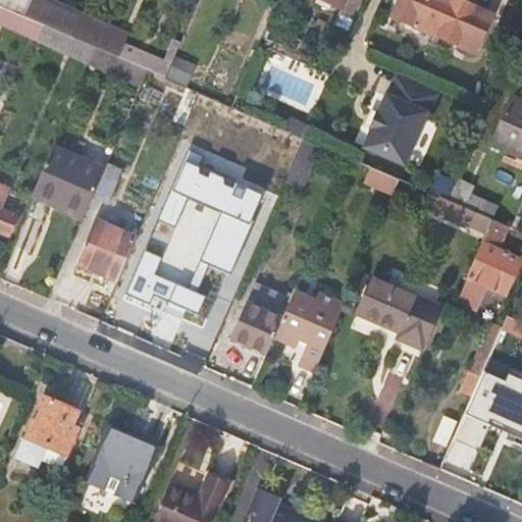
[(29,0),(0,0),(0,6),(24,16),(32,1),(29,0)]
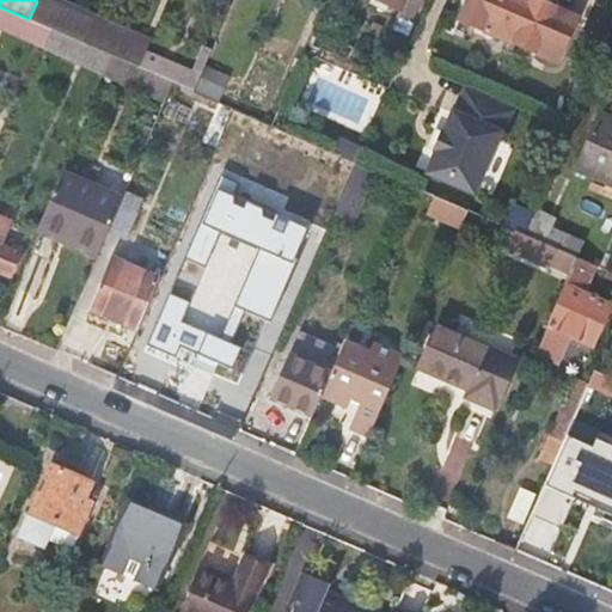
[(96,17),(56,0),(36,0),(37,1),(29,19),(50,30),(84,43),(89,34),(96,17)]
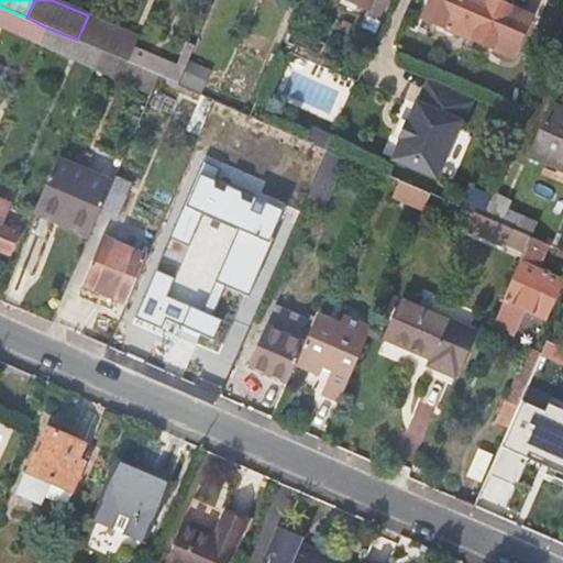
[(370,15),(381,20),(388,0),(348,0),(371,10),(370,15)]
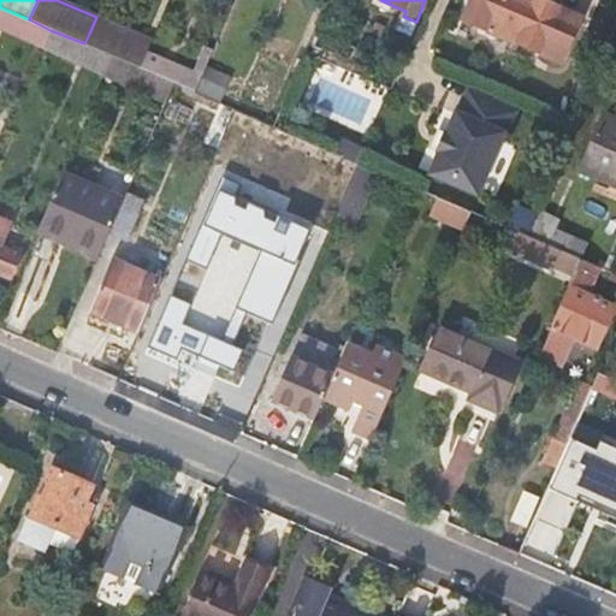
[(581,17),(543,0),(471,0),(462,18),(562,61),(581,17)]
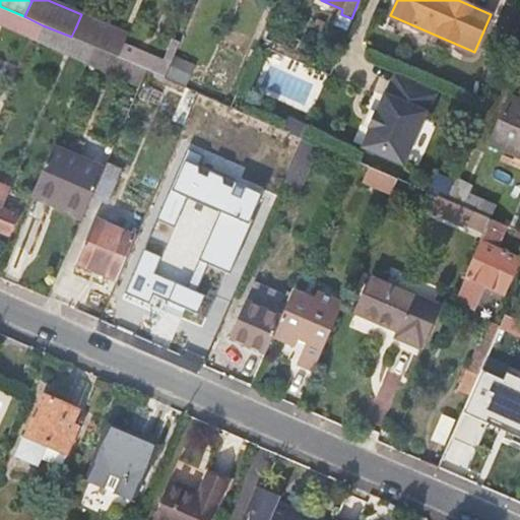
[(24,16),(0,6),(0,25),(36,41),(43,25),(24,16)]
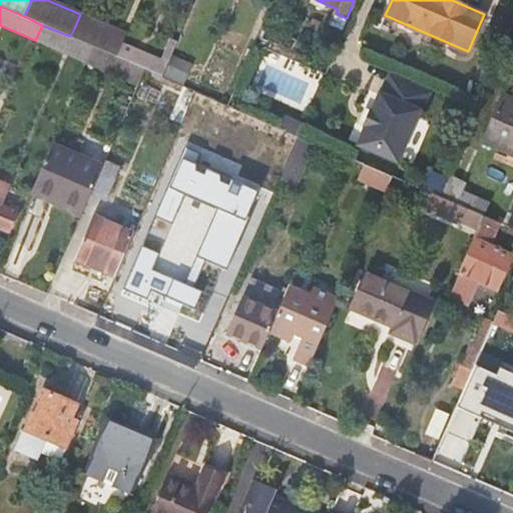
[(35,40),(86,63),(93,47),(70,36),(42,25),(35,40)]
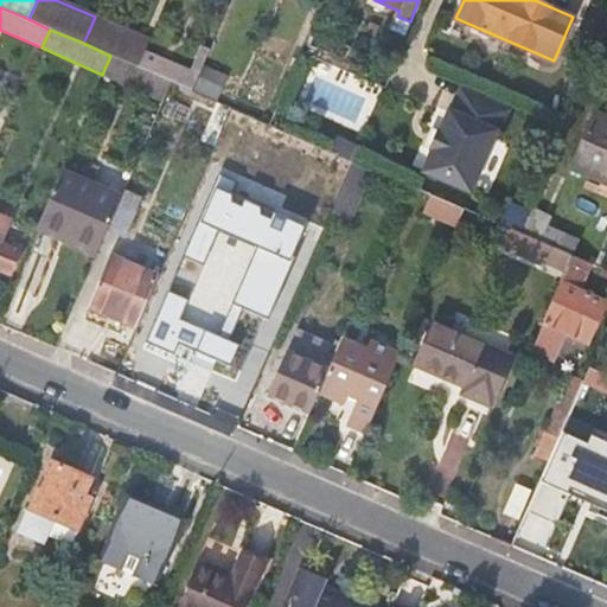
[(142,57),(88,33),(83,43),(110,56),(138,68),(142,57)]
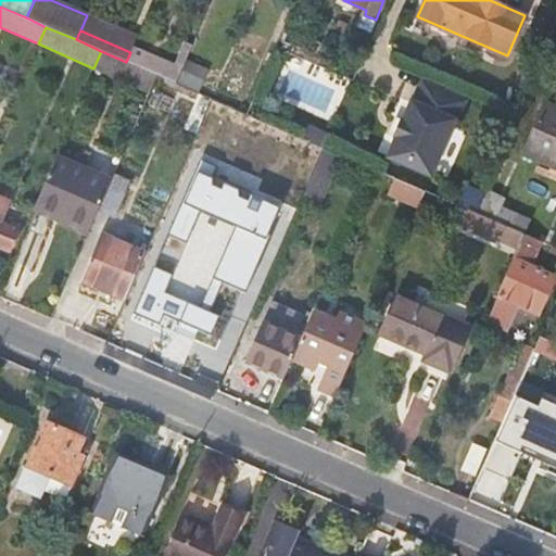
[(163,60),(133,46),(130,52),(126,62),(156,75),(163,60)]
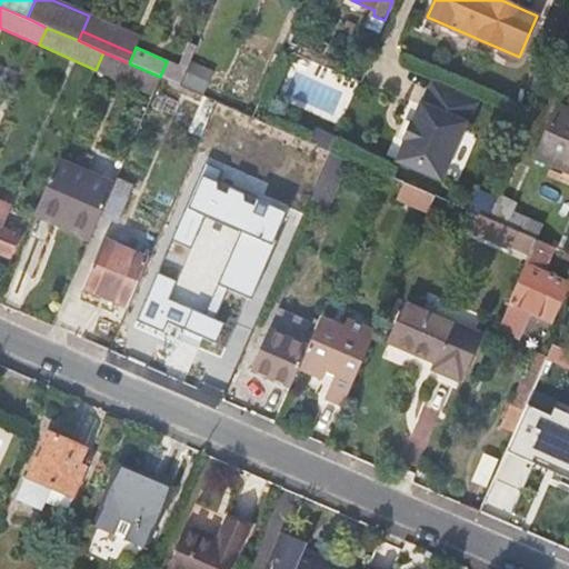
[(213,71),(189,61),(179,85),(202,95),(213,71)]
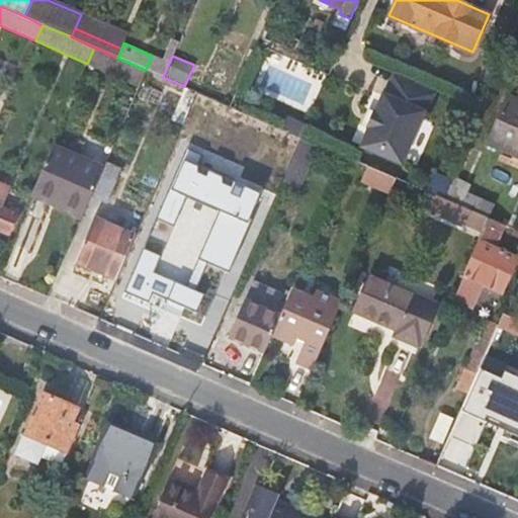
[(433,94),(392,77),(383,95),(381,94),(374,112),(372,112),(365,128),(367,130),(359,148),(402,165),(423,112),(425,113),(433,94)]
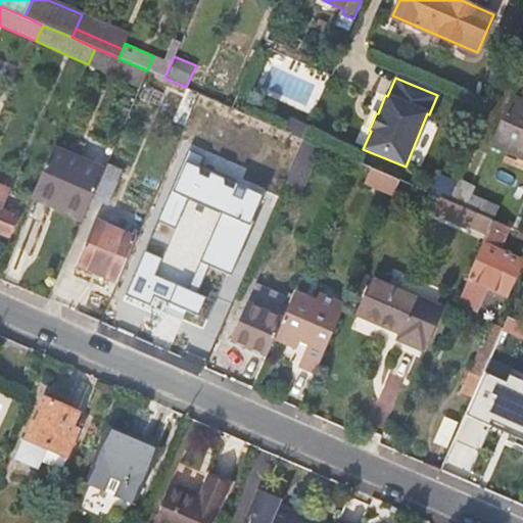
[(161,113),(185,123),(198,94),(189,90),(183,104),(168,98),(161,113)]
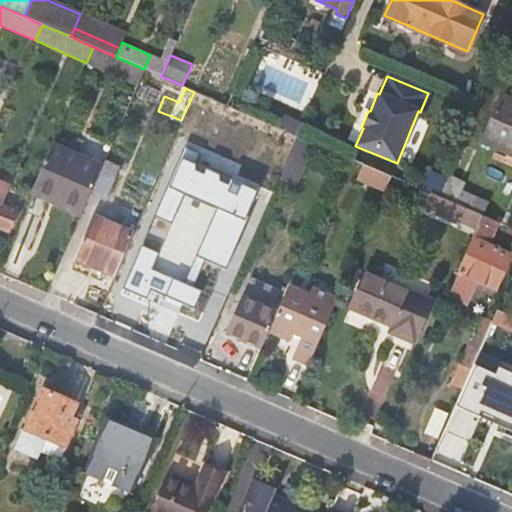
[(481,142),(511,155),(511,97),(502,94),(481,142)]
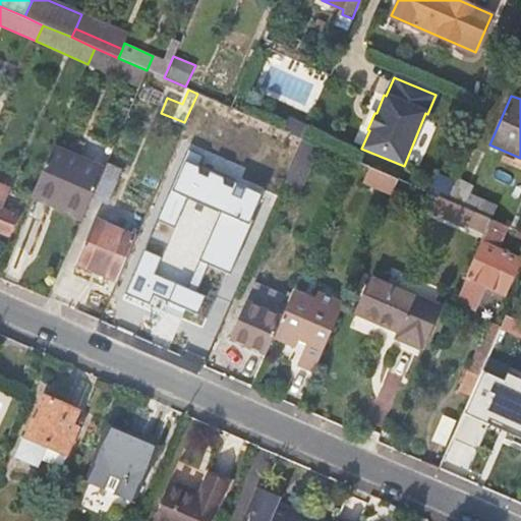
[(367,129),(374,113),(367,110),(360,126),(367,129)]
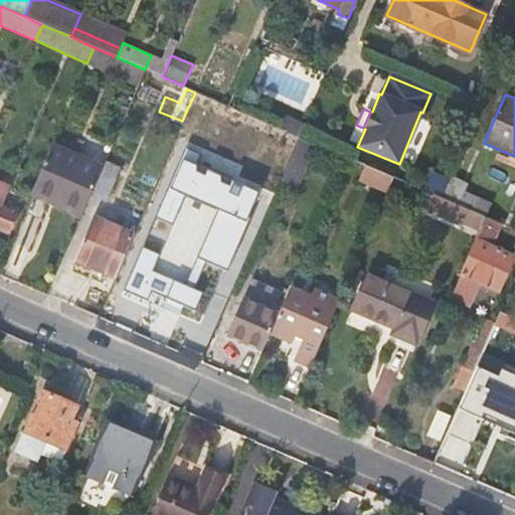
[(273,159),(287,165),(293,151),(300,137),(299,136),(286,131),(273,159)]
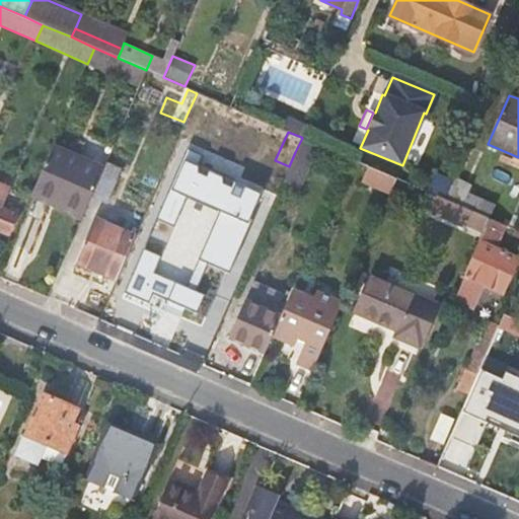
[(302,138),(295,152),(310,158),(317,144),(302,138)]
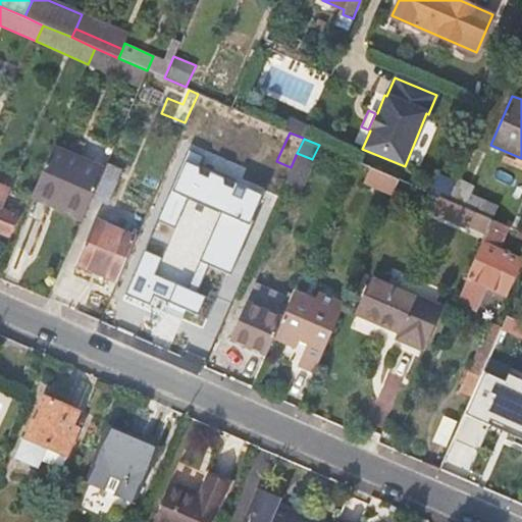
[(52,198),(85,212),(91,197),(103,168),(53,147),(31,196),(49,204),(52,198)]
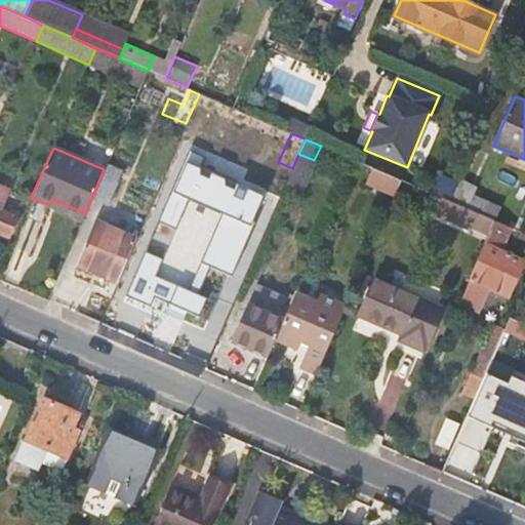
[(235,185),(196,168),(200,160),(187,154),(124,297),(148,308),(151,299),(196,319),(204,300),(196,296),(206,271),(229,281),(252,227),(250,226),(261,200),(234,188),(235,185)]
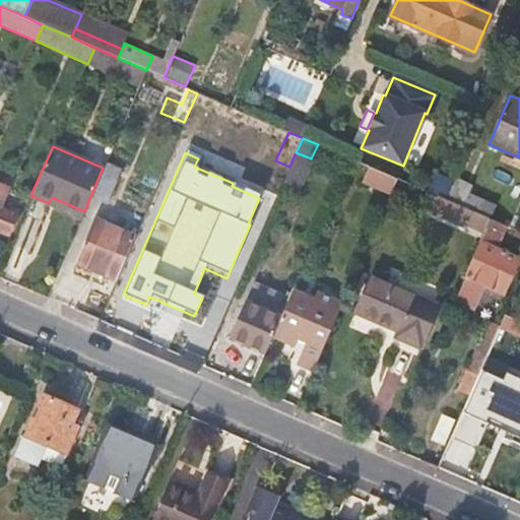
[(311,158),(296,152),(289,167),(284,180),(300,186),(311,158)]
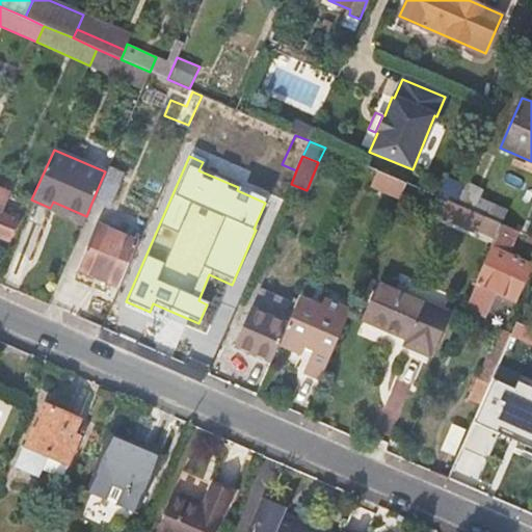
[(105,171),(92,201),(109,208),(124,173),(108,166),(105,171)]
